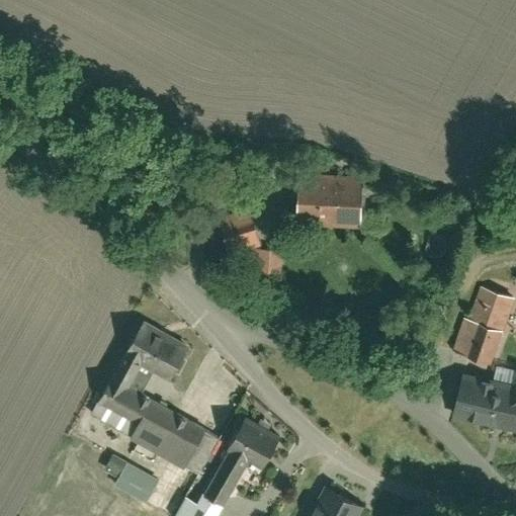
[(359,230),(362,179),(298,175),(295,226),(359,230)]
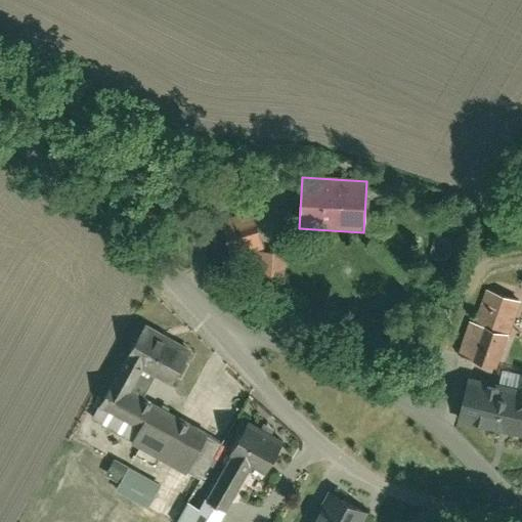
[(286,277),(286,252),(259,252),(259,216),(226,216),(226,262),(240,262),(240,277),(286,277)]
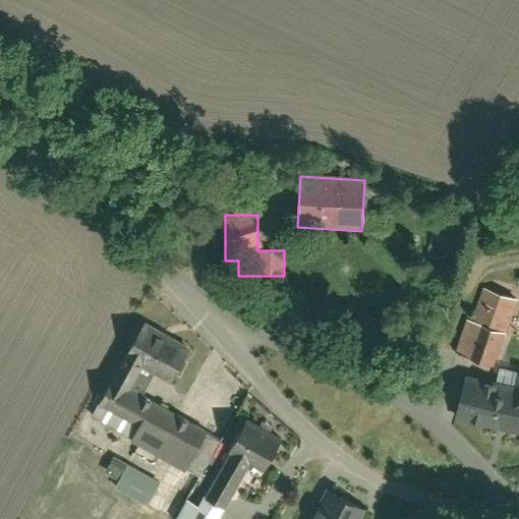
[(516,303),(481,290),(469,323),(503,336),(516,303)]
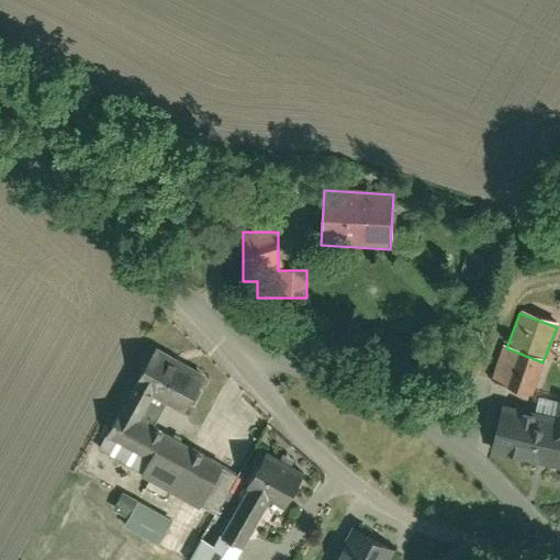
[(153,356),(98,450),(142,474),(141,477),(200,511),(224,468),(142,420),(154,399),(183,416),(202,384),(153,356)]
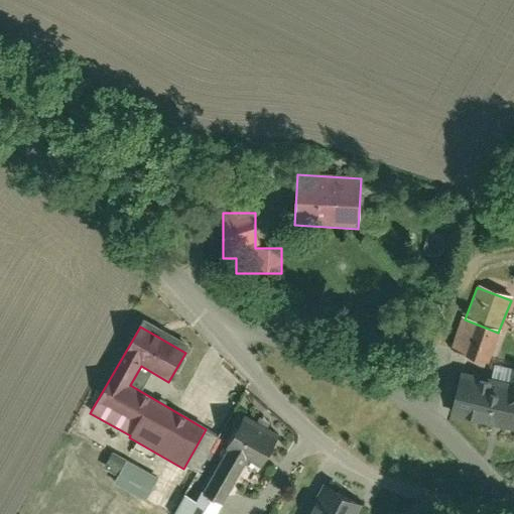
[(513,387),(460,373),(448,414),(513,431),(513,387)]
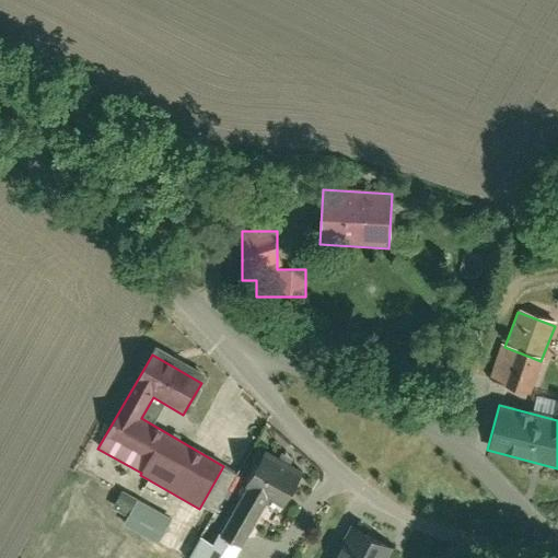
[(300,479),(262,458),(244,488),(247,490),(276,506),(282,509),(300,479)]
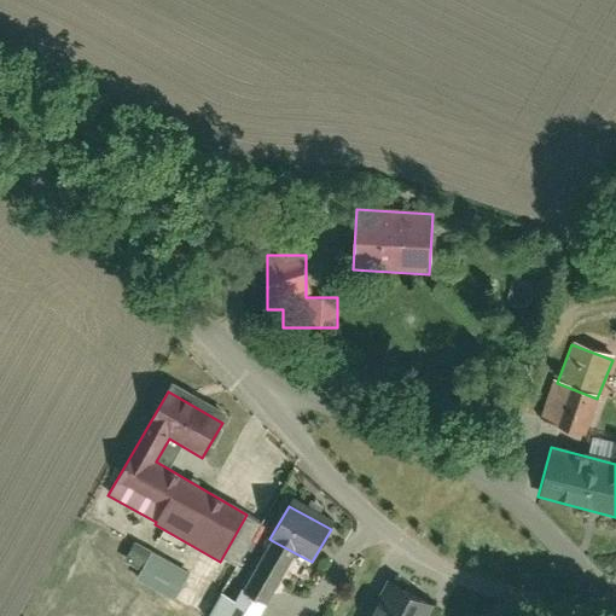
[(140,569),(150,550),(134,541),(125,561),(140,569)]
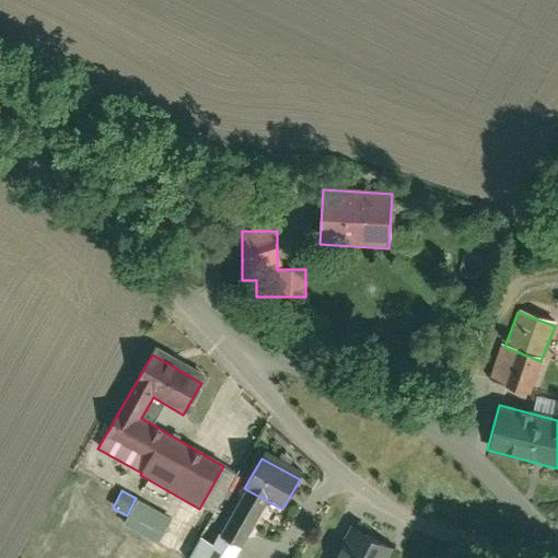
[(276,506),(247,490),(217,531),(219,532),(242,544),(245,545),(276,506)]
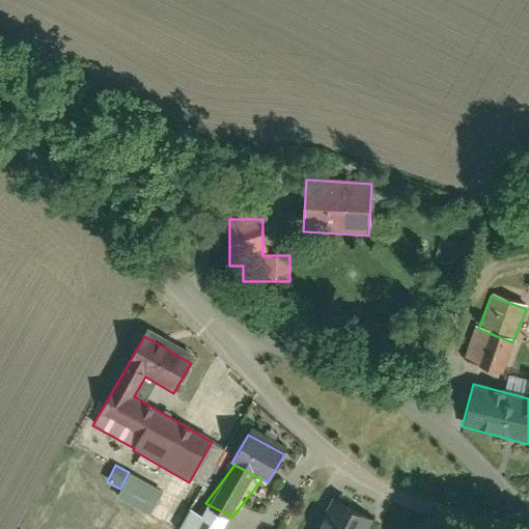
[(163,494),(131,476),(117,499),(150,518),(163,494)]
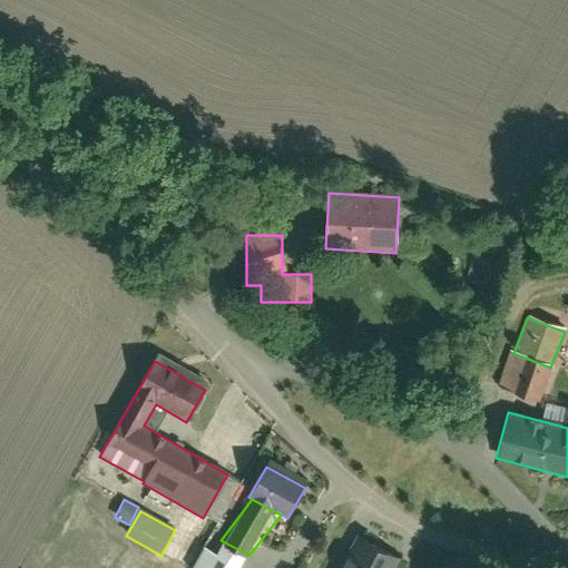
[(355,532),(338,567),(382,567),(391,550),(355,532)]
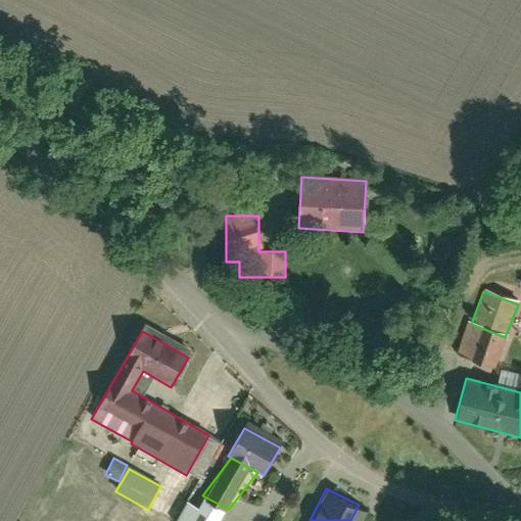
[(219,520),(226,508),(204,496),(198,508),(189,503),(178,520),(219,520)]
